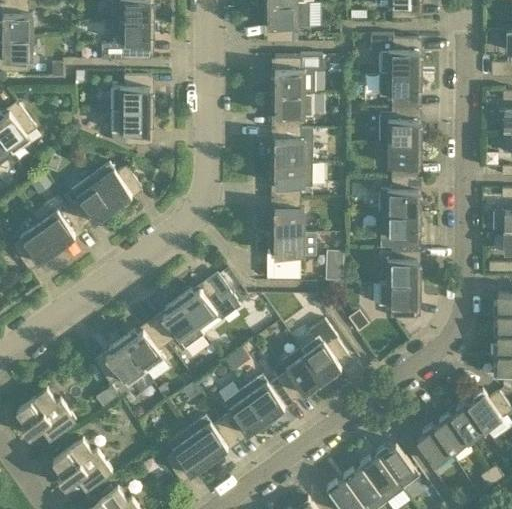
[(111,0),(112,20),(154,21),(154,5),(150,5),(150,0),(111,0)]
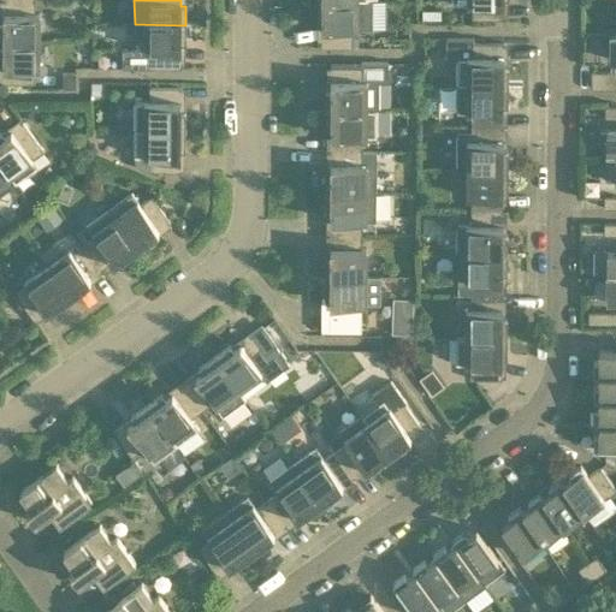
[(472,22),(503,22),(503,0),(451,0),(452,7),(472,7),(472,22)]
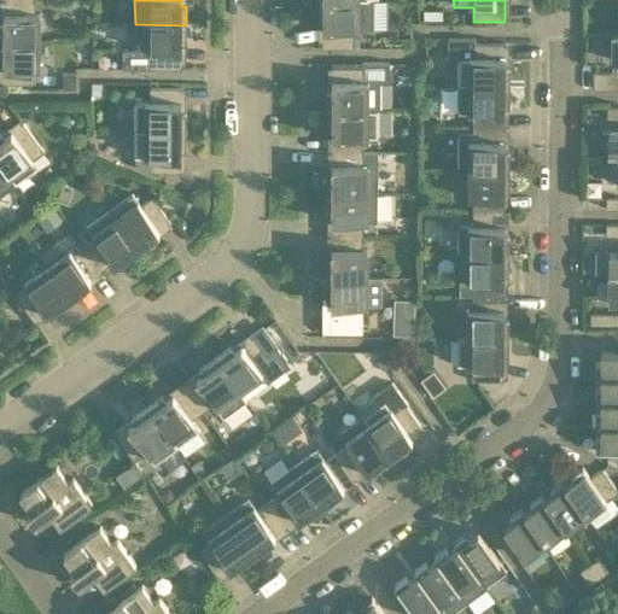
[(0,5),(0,45),(39,45),(39,17),(34,17),(34,4),(3,3),(3,6),(0,5)]
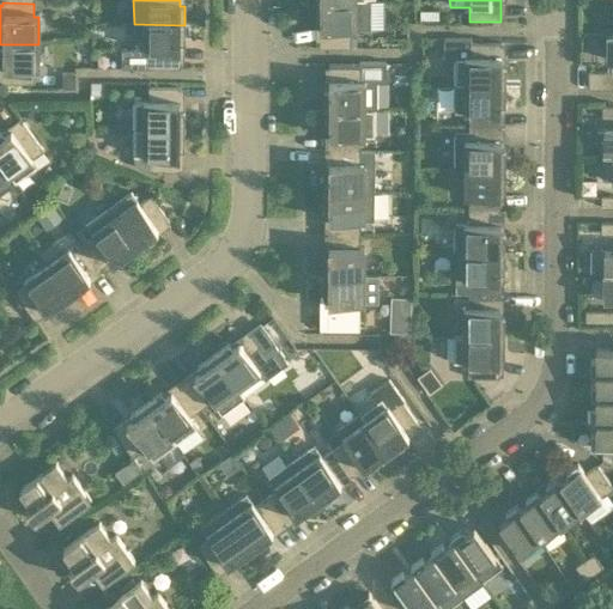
[(314,4),(314,23),(319,23),(319,50),(350,50),(351,31),(369,31),(370,4),(365,4),(314,4)]
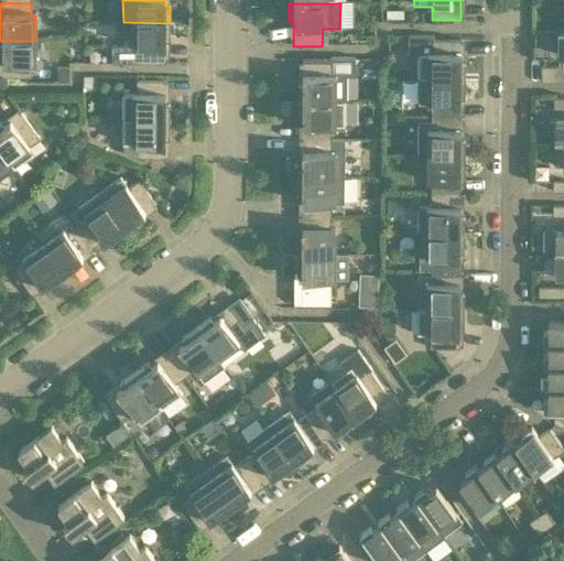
[(111,47),(111,65),(165,65),(165,41),(170,41),(170,23),(123,22),(122,47),(111,47)]
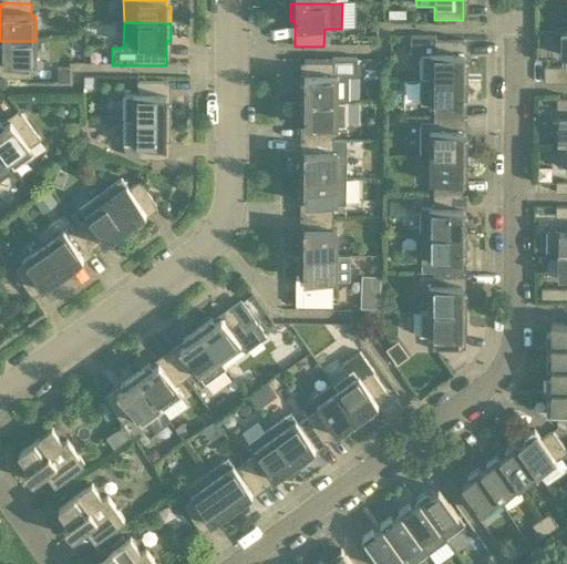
[(421,55),(421,81),(467,81),(467,63),(463,63),(463,42),(435,42),(435,38),(411,38),(411,55),(421,55)]
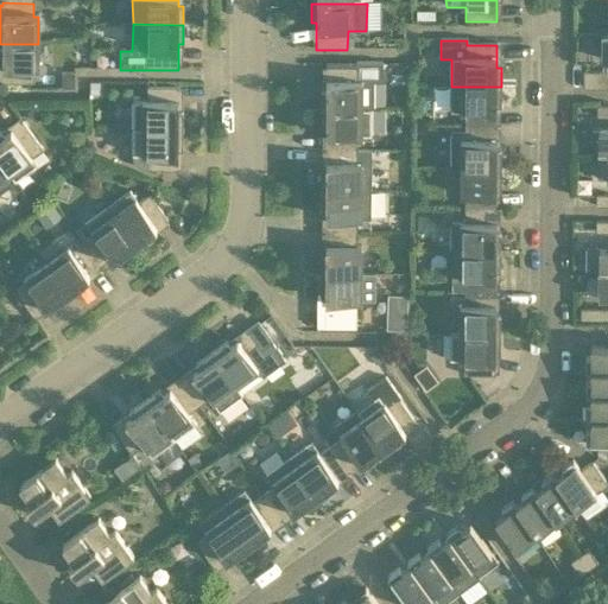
[(38,72),(38,44),(0,44),(0,81),(2,82),(2,86),(30,86),(30,72),(38,72)]
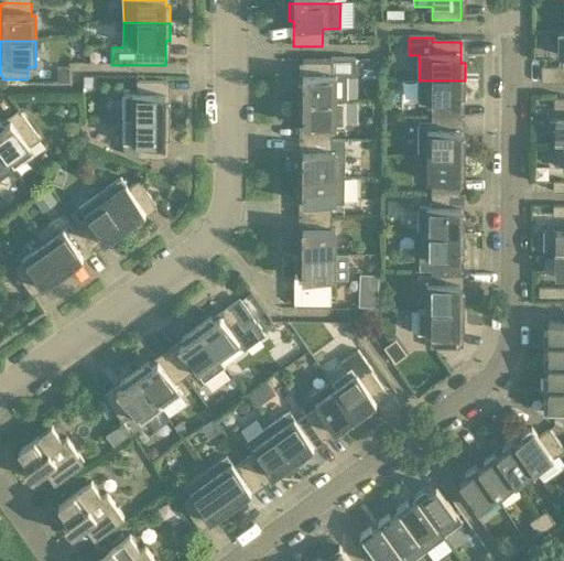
[(344,103),(344,104),(347,104),(347,78),(355,78),(355,60),(329,60),(329,64),(302,64),(302,85),(297,85),(297,103),(344,103)]
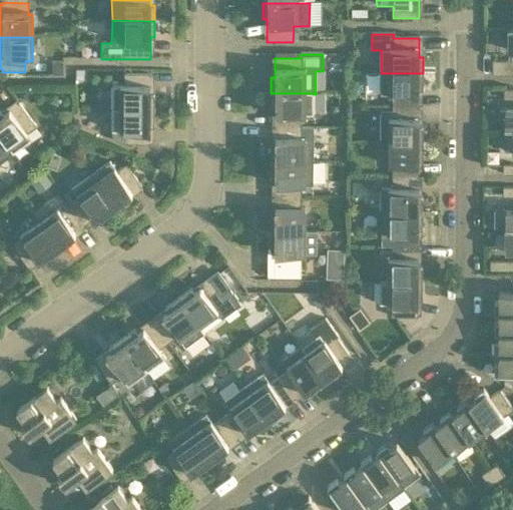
[(491,76),(512,76),(512,62),(491,62),(491,76)]
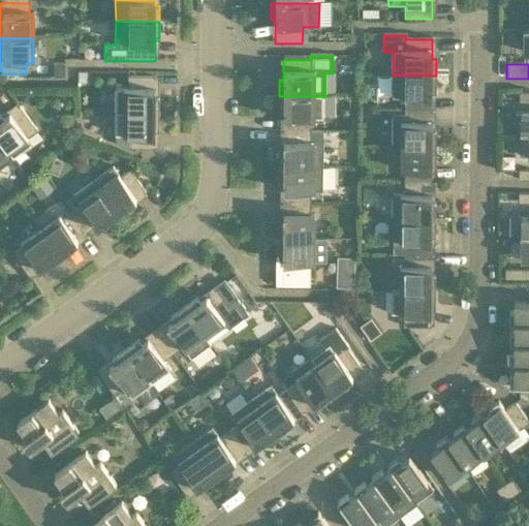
[(65,65),(54,65),(54,78),(65,79),(65,65)]
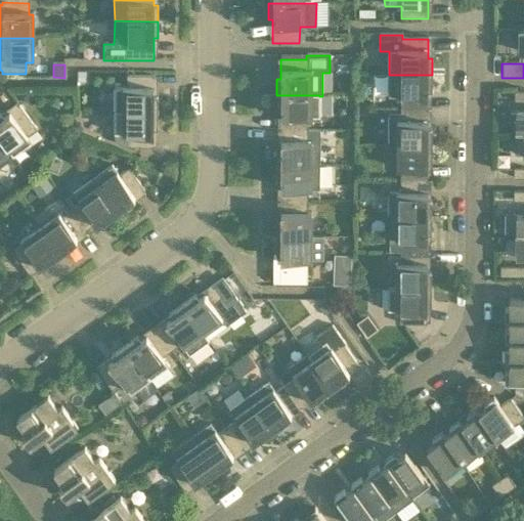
[(86,73),(78,73),(78,83),(86,83),(86,73)]
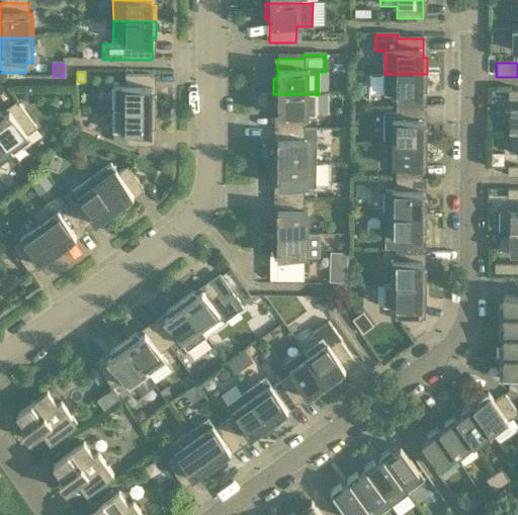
[(396,97),(396,109),(423,109),(423,91),(427,91),(427,74),(384,74),(383,97),(396,97)]
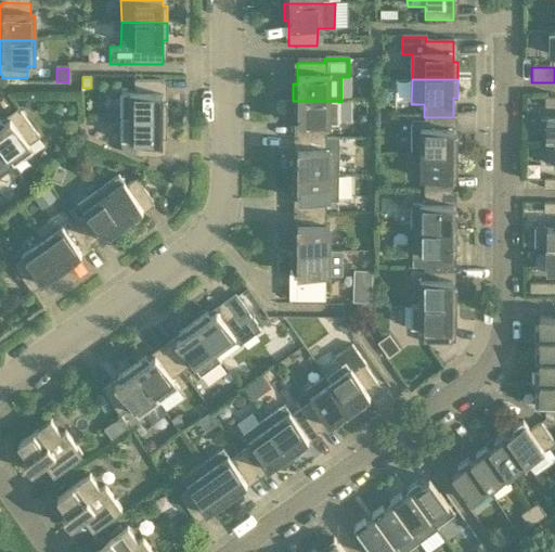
[(120,94),(120,119),(167,119),(167,102),(163,102),(163,82),(133,81),(133,94),(120,94)]
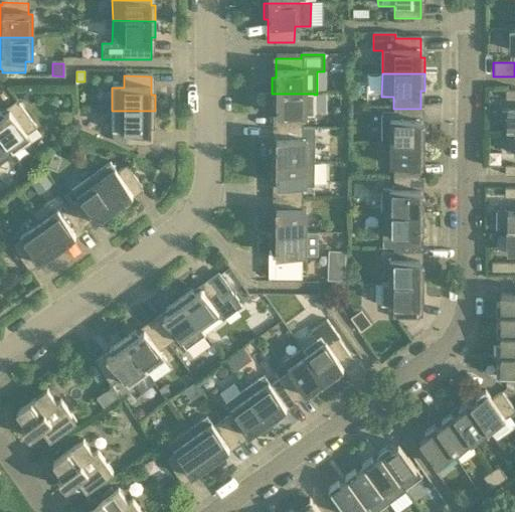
[(36,101),(30,92),(23,97),(30,106),(36,101)]
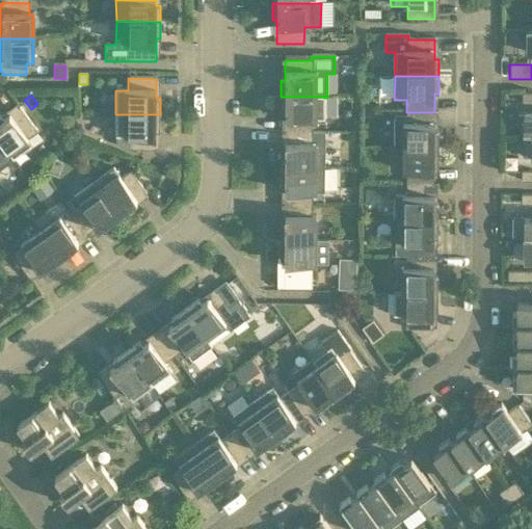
[(531,95),(522,96),(522,105),(531,104),(531,95)]
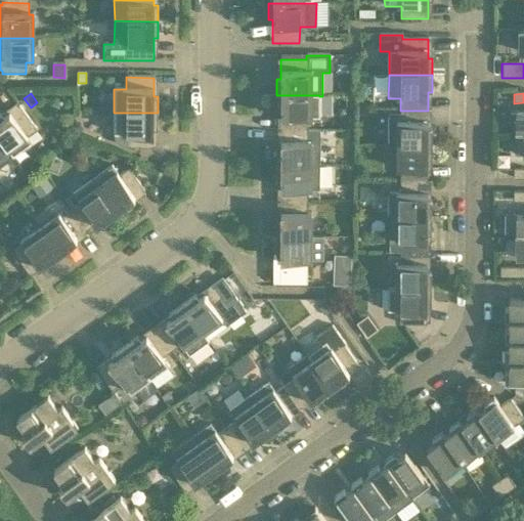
[(276,95),(276,112),(280,112),(280,131),(307,131),(307,119),(319,120),(319,96),(319,95),(276,95)]
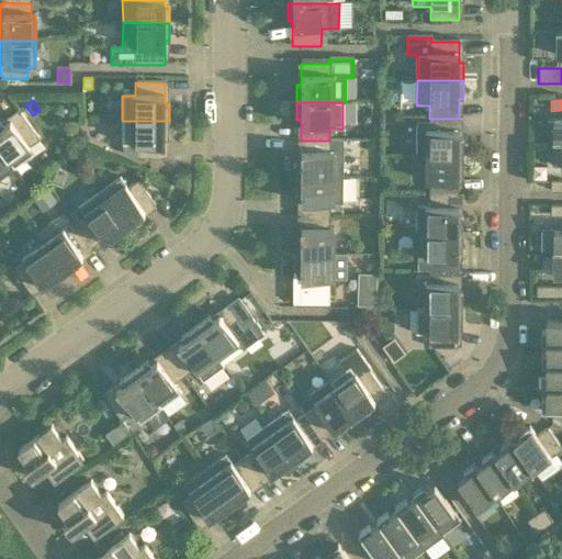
[(1,123),(0,123),(0,153),(13,171),(34,156),(26,146),(37,138),(20,114),(3,126),(1,123)]
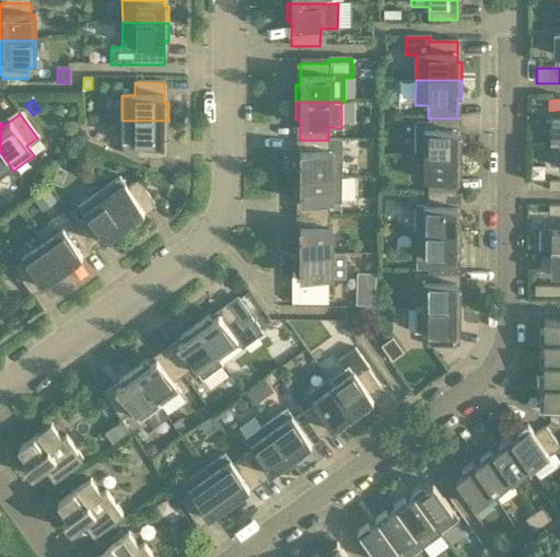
[(415,157),(422,157),(462,157),(462,139),(457,139),(457,118),(428,118),(428,123),(415,123),(415,157)]
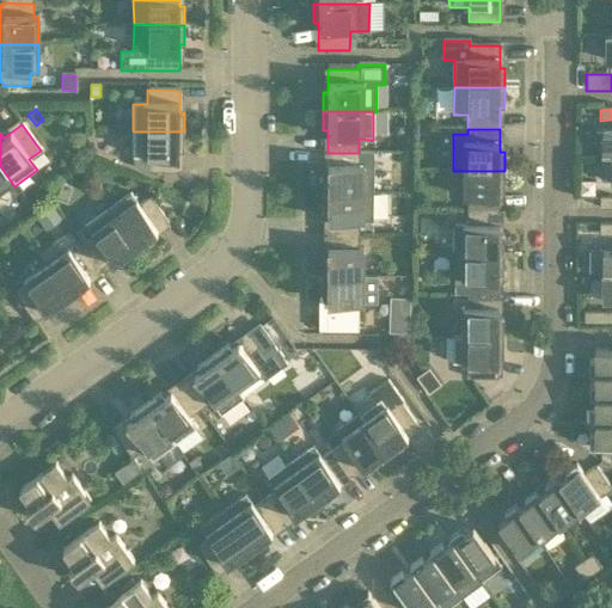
[(184,151),(184,131),(133,131),(133,159),(134,163),(136,165),(138,167),(140,170),(142,171),(146,172),(147,173),(178,173),(179,151),(184,151)]
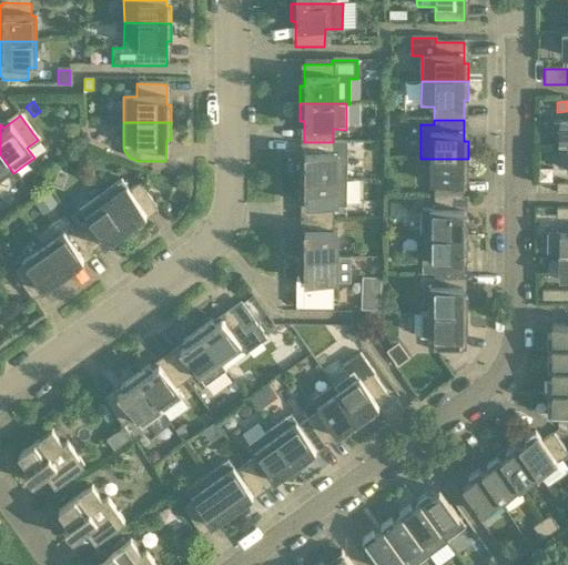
[(558,144),(558,145),(567,145),(567,122),(558,122),(553,123),(553,142),(558,144)]
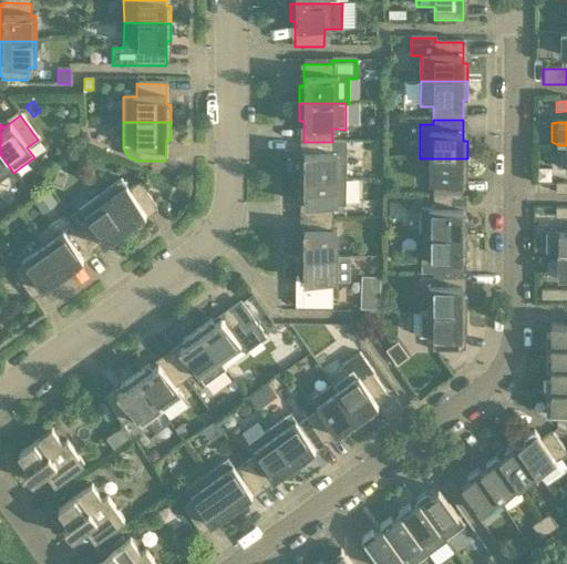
[(89,142),(86,135),(80,132),(74,143),(86,149),(89,142)]
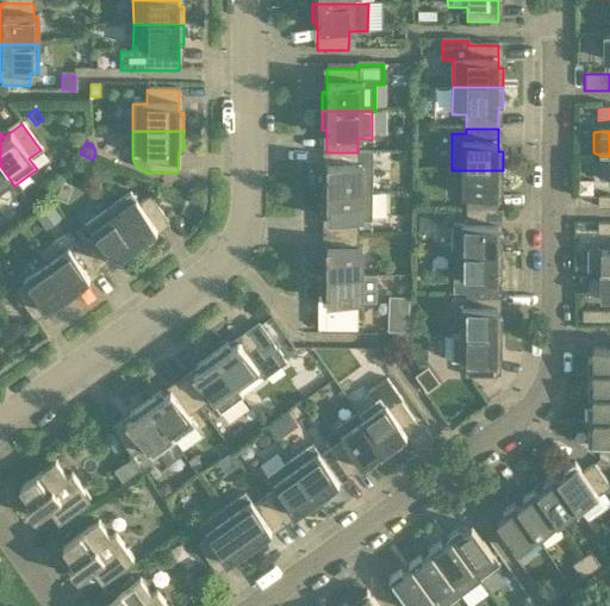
[(362,194),(362,193),(362,166),(358,166),(358,152),(327,152),(327,174),(322,174),(322,194),(362,194)]
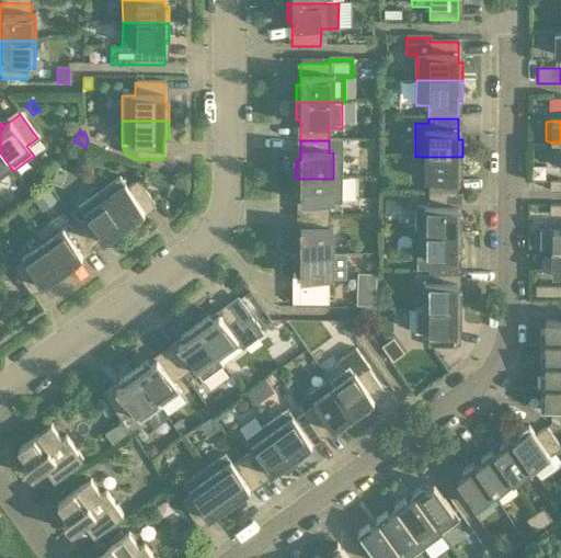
[(560,144),(551,144),(551,167),(560,167),(560,144)]
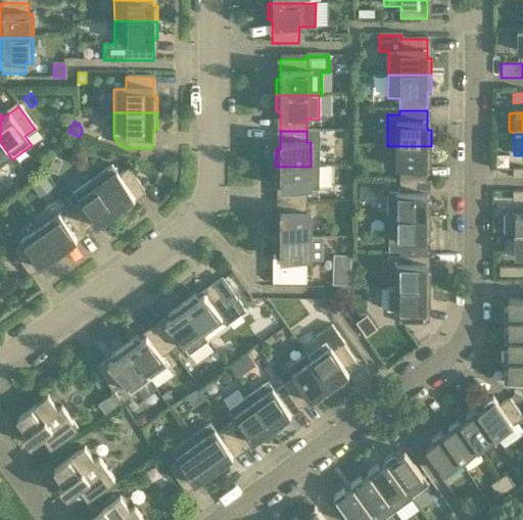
[(0,168),(12,159),(0,142),(0,168)]
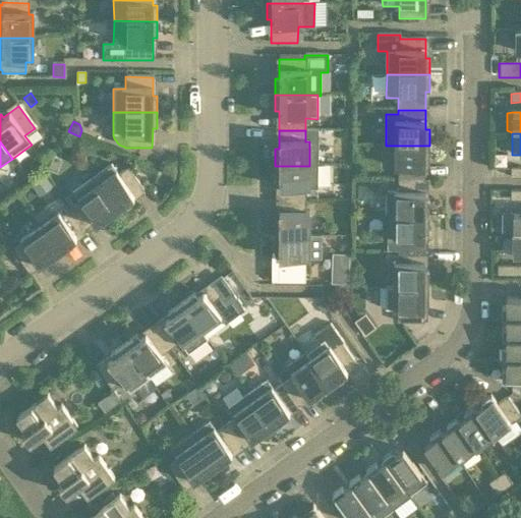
[(398,169),(398,181),(424,181),(424,162),(428,162),(429,146),(393,146),(393,169),(398,169)]
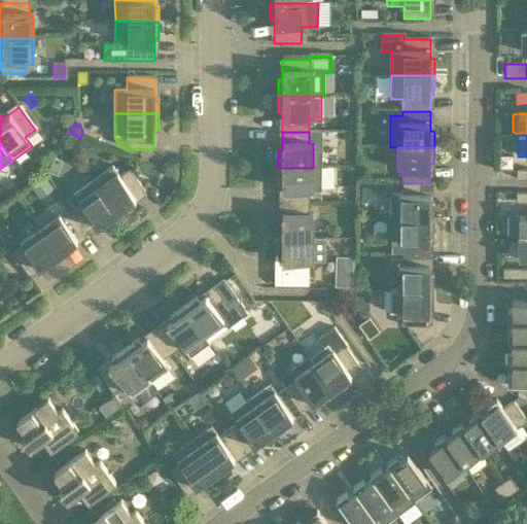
[(278,168),(277,184),(281,184),(281,203),(309,203),(309,193),(320,193),(321,167),(313,167),(313,168),(278,168)]
